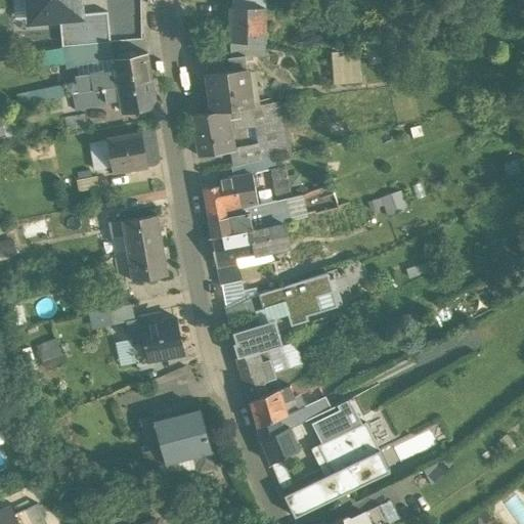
[(59,18),(81,16),(79,0),(29,0),(31,22),(59,18)]
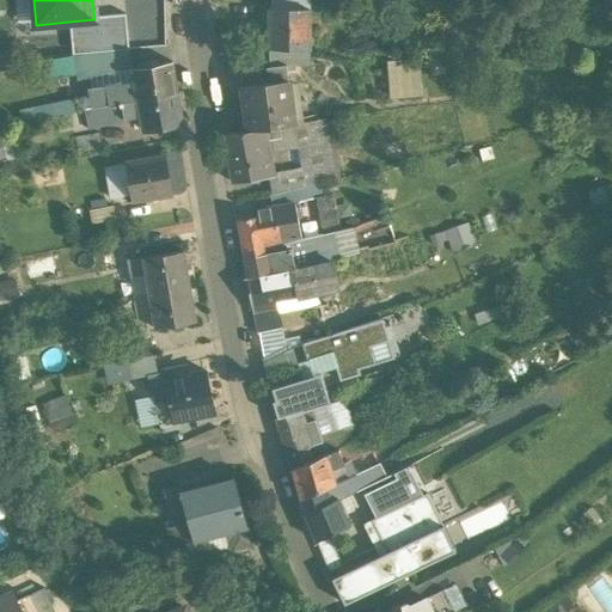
[(308,0),(270,0),(270,10),(308,10),(308,0)]
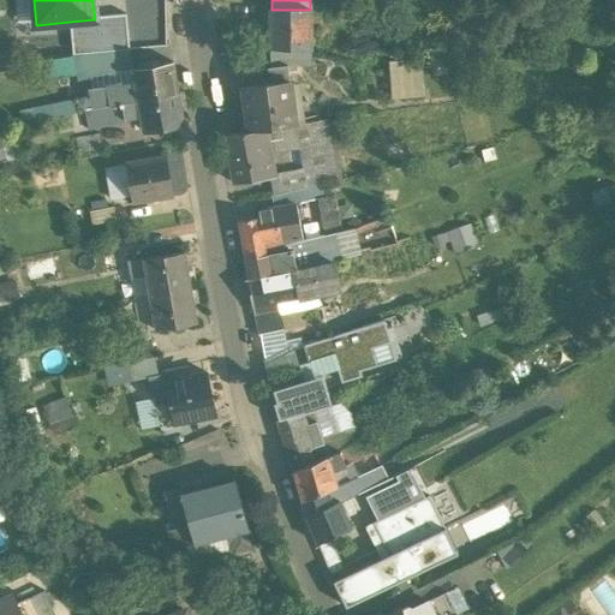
[(272,10),(269,10),(269,51),(310,52),(310,10),(272,10)]
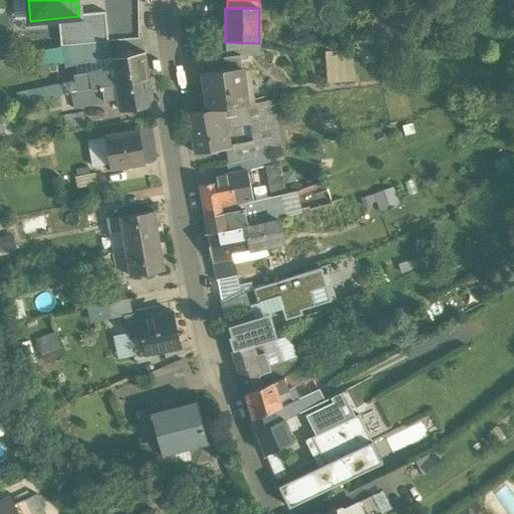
[(58,18),(60,47),(70,46),(108,42),(104,13),(79,16),(58,18)]
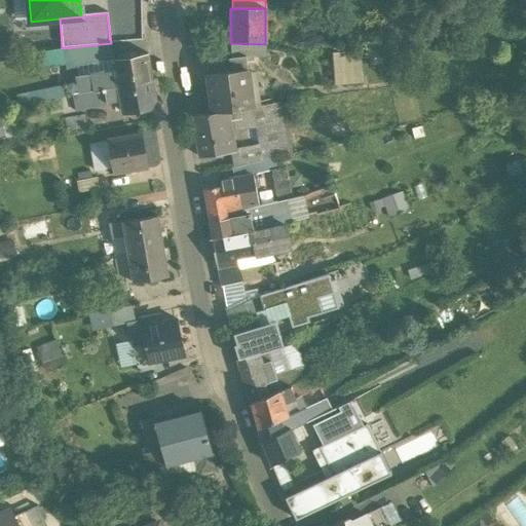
[(111,43),(72,47),(75,68),(113,61),(114,60),(111,43)]
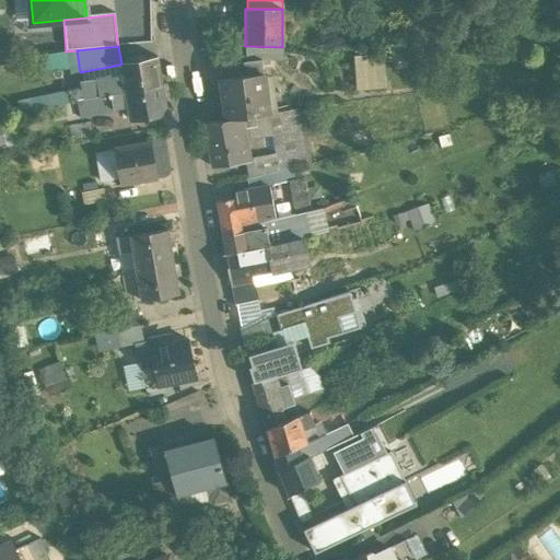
[(282,47),(245,46),(246,62),(263,60),(263,61),(282,60),(282,47)]
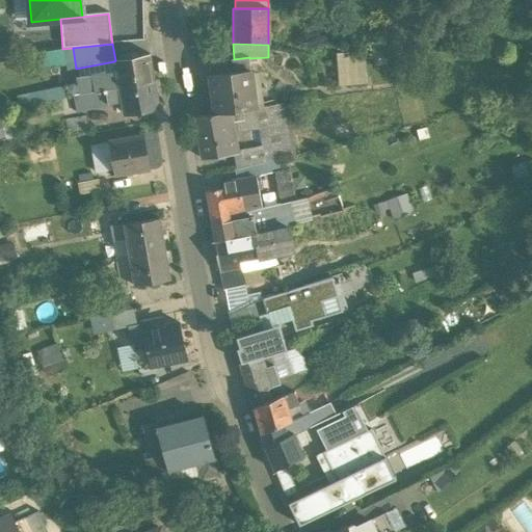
[(73,48),(62,49),(67,71),(76,69),(73,48)]
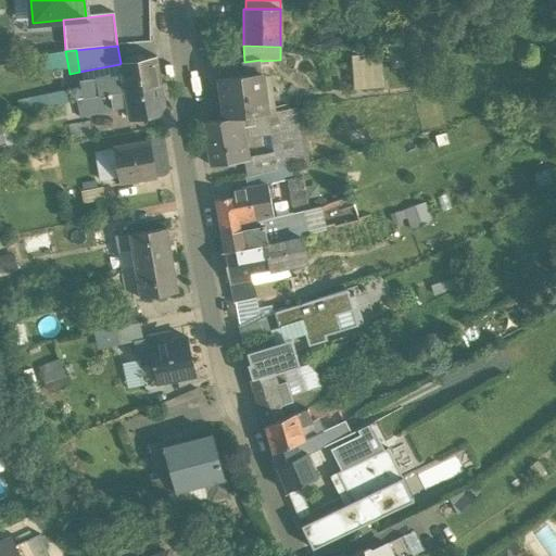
[(383,87),(381,55),(353,58),(355,88),(383,87)]
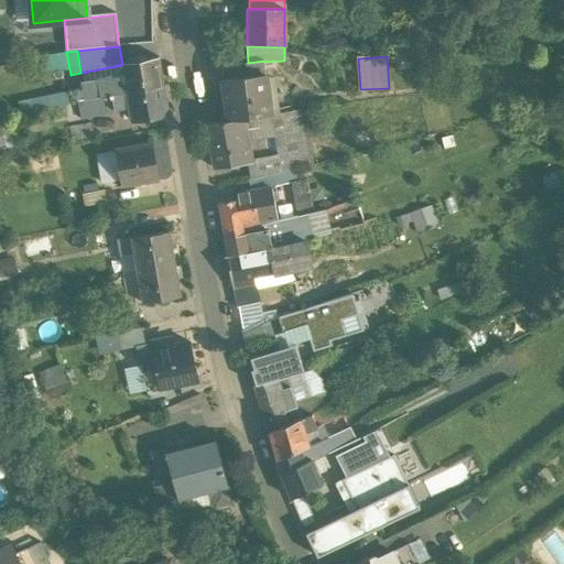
[(122,64),(121,65),(123,77),(126,93),(163,86),(158,58),(122,64)]
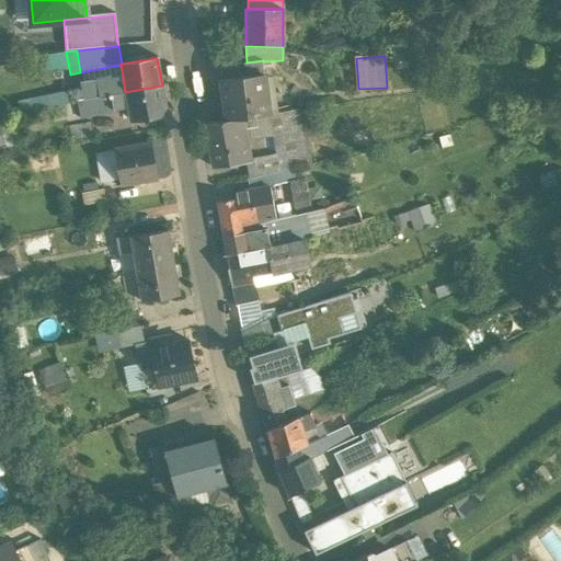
[(247,63),(219,67),(227,121),(239,119),(271,115),(263,61),(263,60),(247,63)]
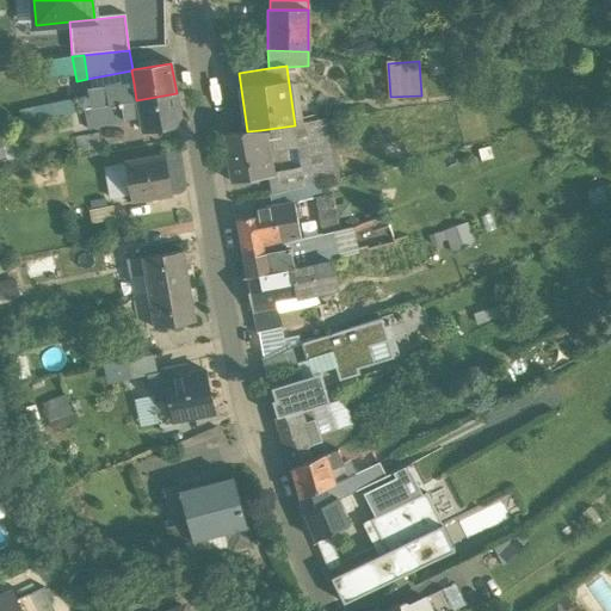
[(119,86),(122,103),(136,100),(134,84),(119,86)]
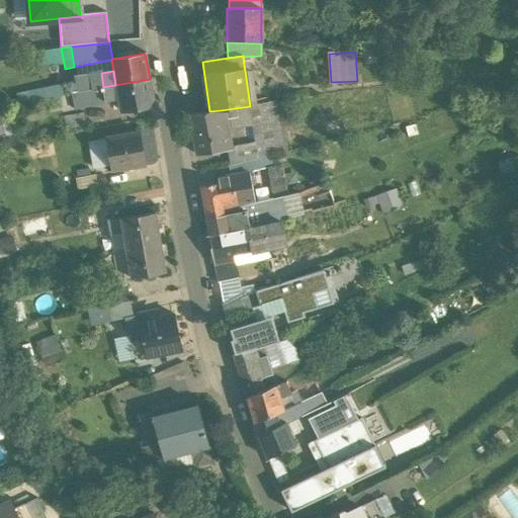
[(101,72),(75,76),(76,82),(78,92),(102,88),(103,87),(101,73),(101,72)]
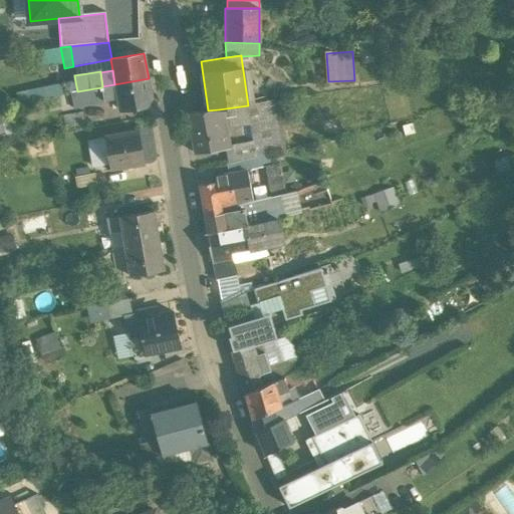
[(149,78),(114,84),(117,98),(119,110),(154,104),(149,78)]
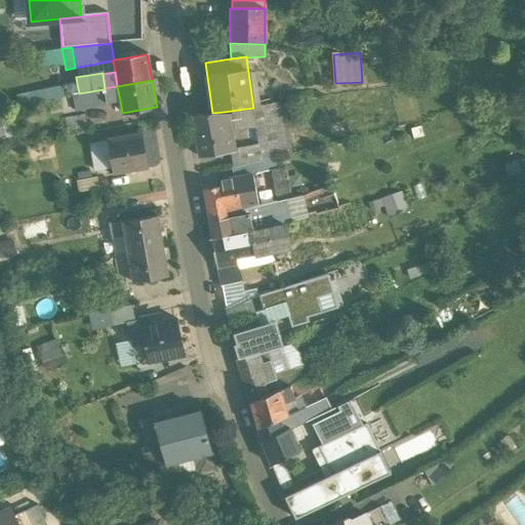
[(77,83),(65,86),(67,97),(72,95),(79,94),(79,93),(77,83)]
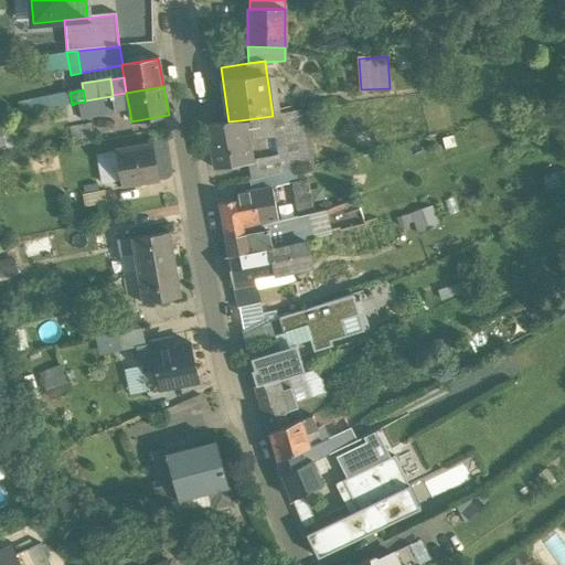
[(113,95),(112,96),(115,112),(116,112),(129,108),(126,93),(113,95)]
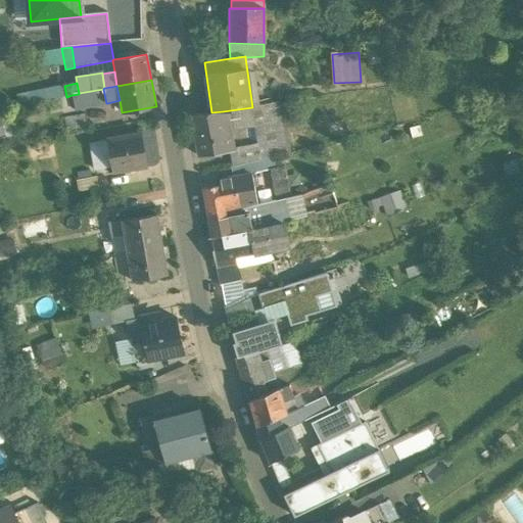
[(103,89),(79,93),(79,94),(82,109),(107,104),(107,103),(106,103),(103,89)]
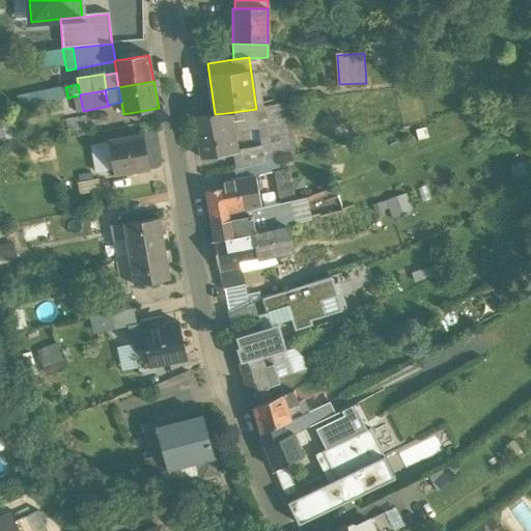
[(38,91),(31,93),(34,103),(42,101),(38,91)]
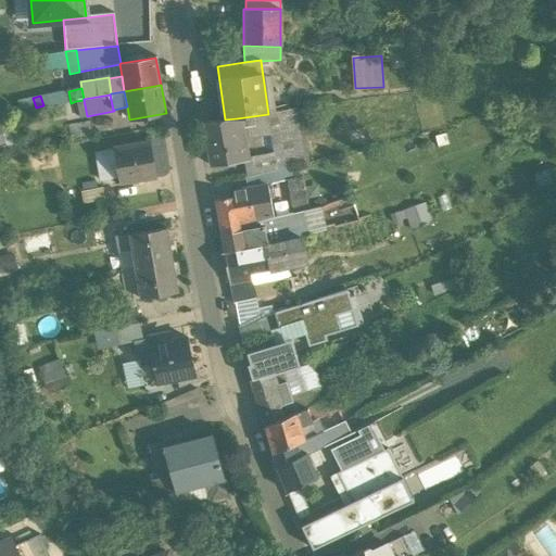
[(84,100),(76,101),(79,117),(87,116),(84,100)]
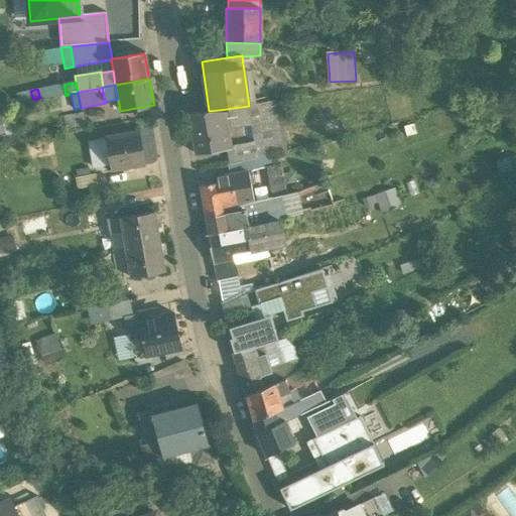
[(249,106),(220,110),(227,149),(225,150),(228,165),(280,151),(273,102),(249,106)]
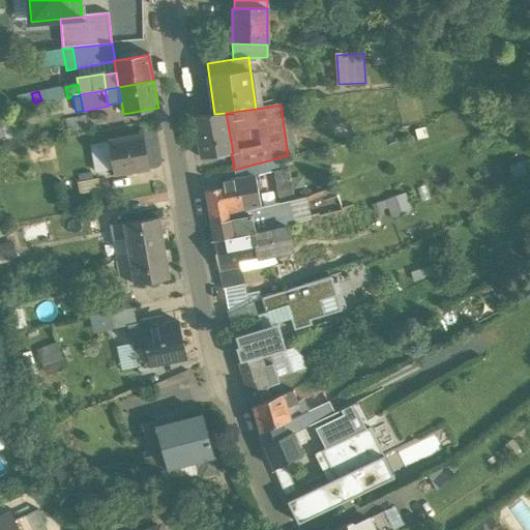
[(214,114),(193,117),(201,159),(231,154),(233,153),(226,113),(214,114)]
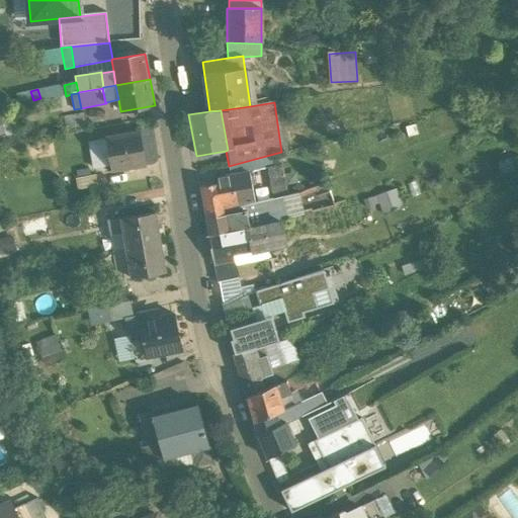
[(0,115),(0,139),(16,136),(11,113),(0,115)]
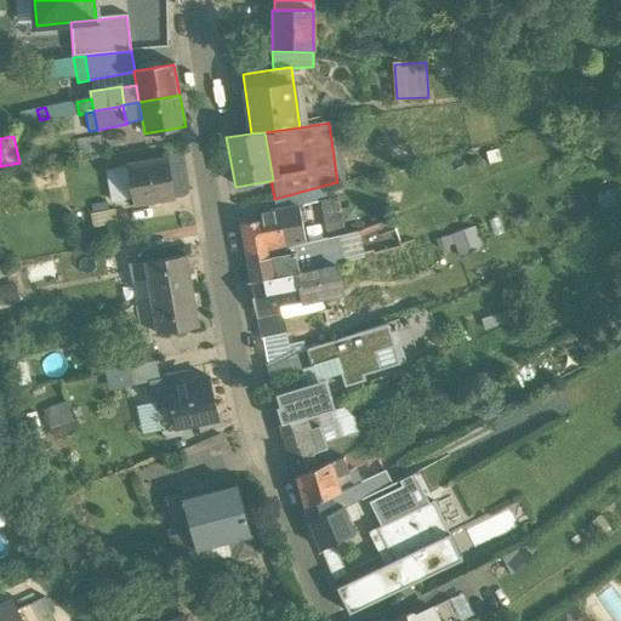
[(167,159),(127,167),(134,199),(127,200),(129,206),(175,198),(167,159)]
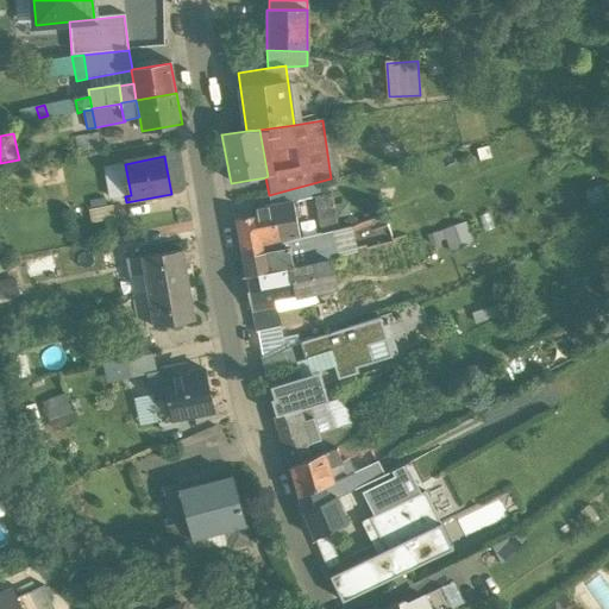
[(125,164),(104,169),(110,199),(125,196),(131,195),(125,164)]
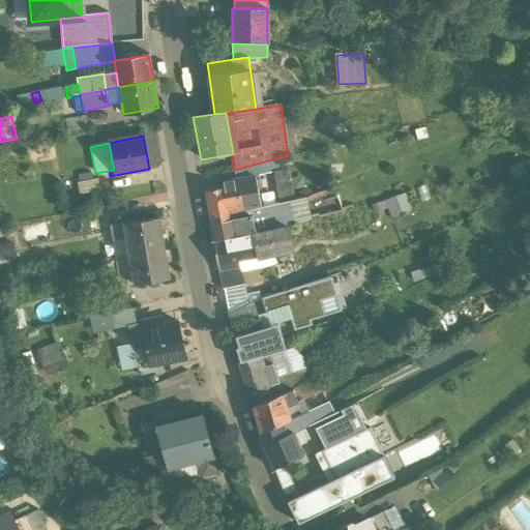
[(49,148),(24,153),(26,164),(51,158),(49,148)]
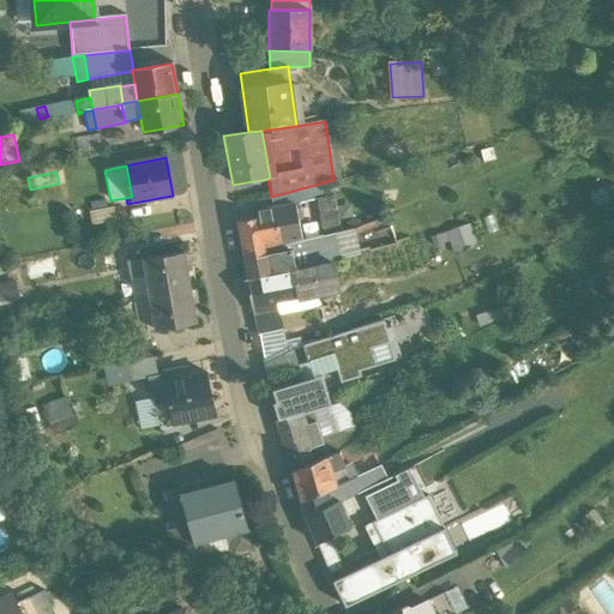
[(333,196),(315,199),(321,230),(323,238),(335,235),(341,234),(333,196)]
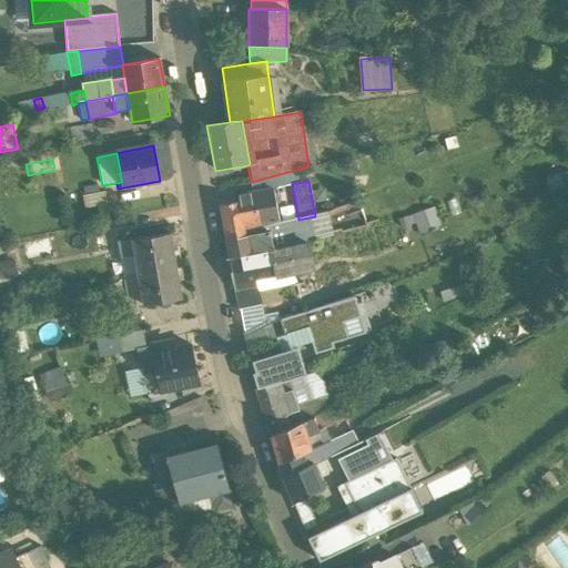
[(98,186),(84,189),(85,196),(99,194),(98,186)]
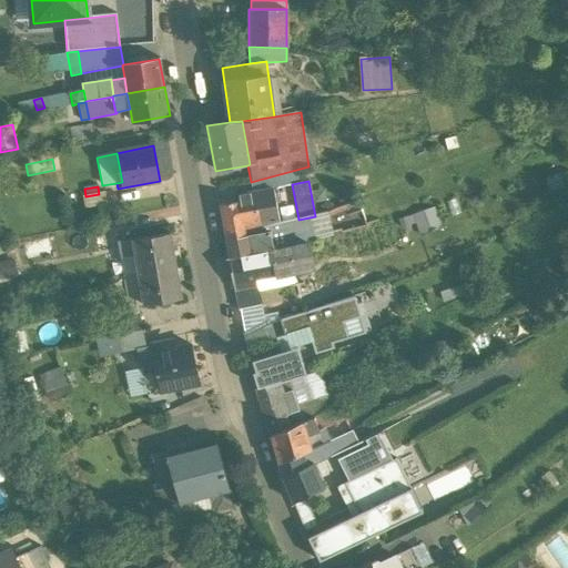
[(236,203),(221,205),(226,235),(260,227),(260,223),(277,220),(272,190),(235,196),(236,203)]
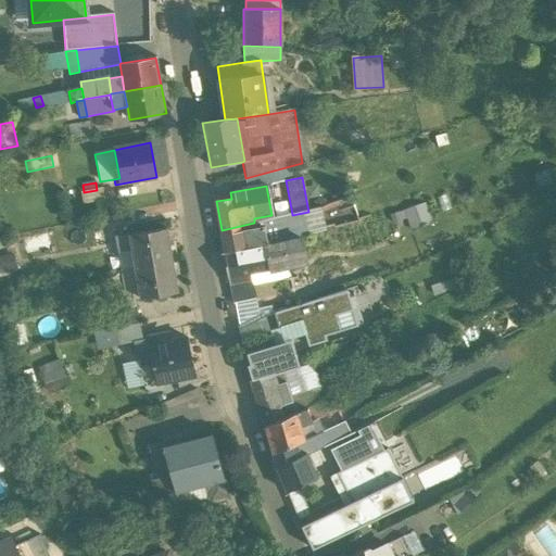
[(84,192),(81,193),(84,205),(105,201),(102,189),(97,190),(84,192)]
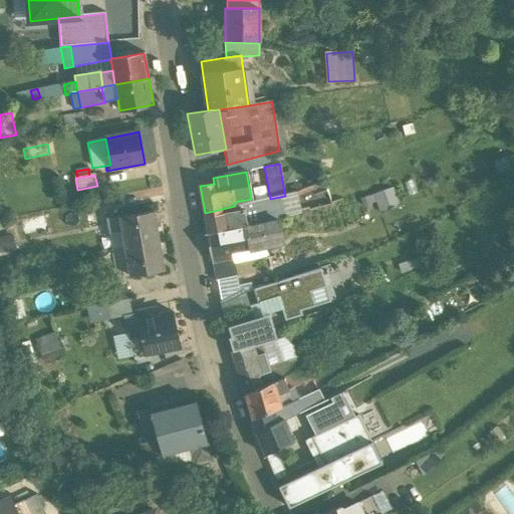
[(285,196),(280,197),(285,218),(301,214),(296,194),(285,196)]
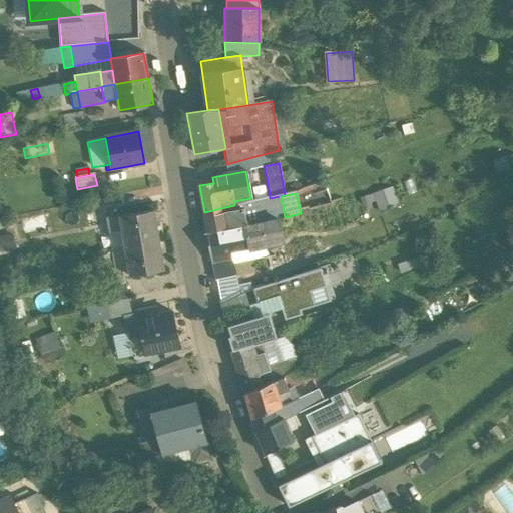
[(269,207),(248,211),(250,225),(272,219),(269,207)]
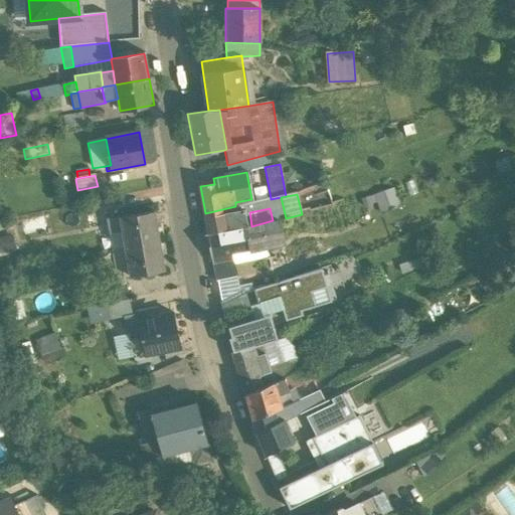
[(244,210),(205,217),(209,235),(219,233),(248,226),(244,210)]
